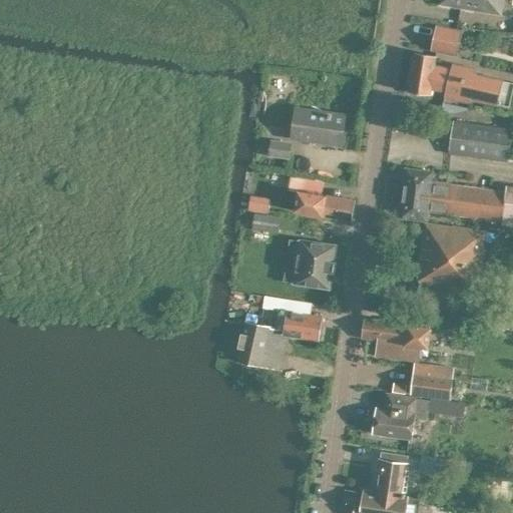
[(439,0),(439,3),(500,12),(501,0),(439,0)]
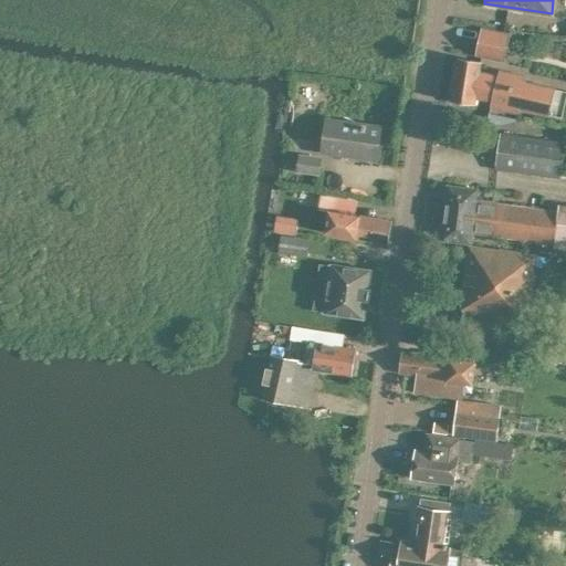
[(474,53),(503,59),(509,32),(480,27),(474,53)]
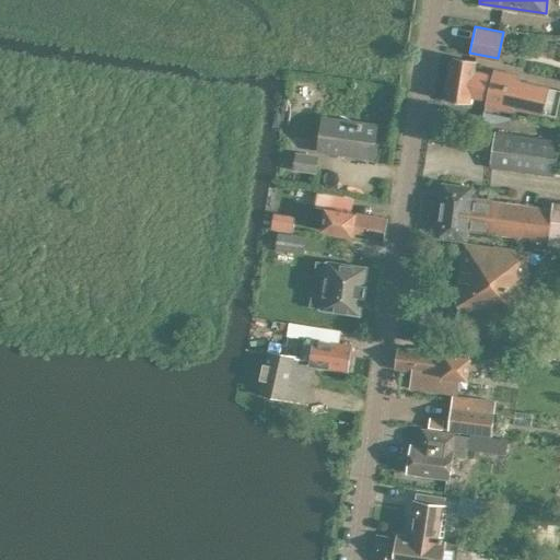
[(447,96),(468,100),(469,94),(486,98),(485,104),(511,109),(512,104),(555,115),(559,92),(559,88),(518,79),(520,74),(505,71),(504,77),(473,69),(475,59),(454,57),(447,96)]
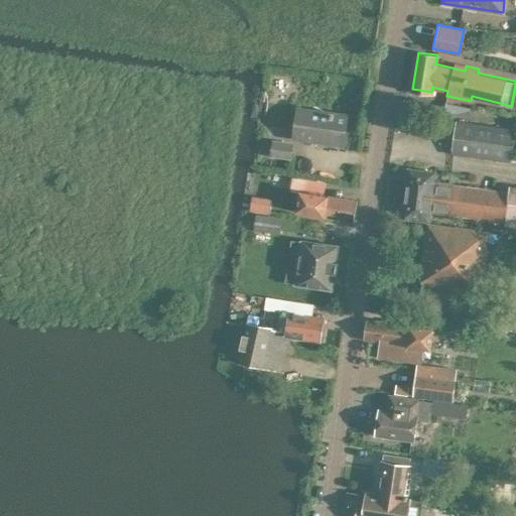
[(292,137),(343,144),(347,114),(296,107),(292,137)]
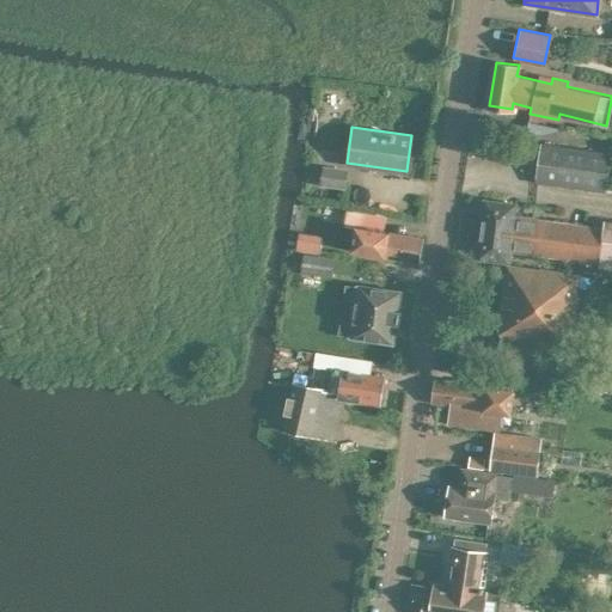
[(534,181),(605,191),(611,153),(539,142),(534,181)]
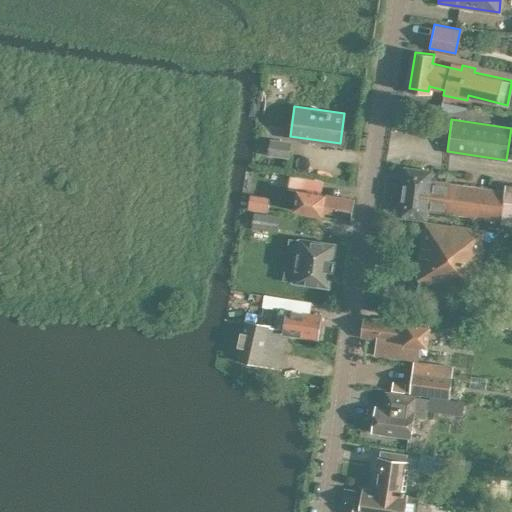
[(268,153),(288,155),(289,142),(270,140),(268,153)]
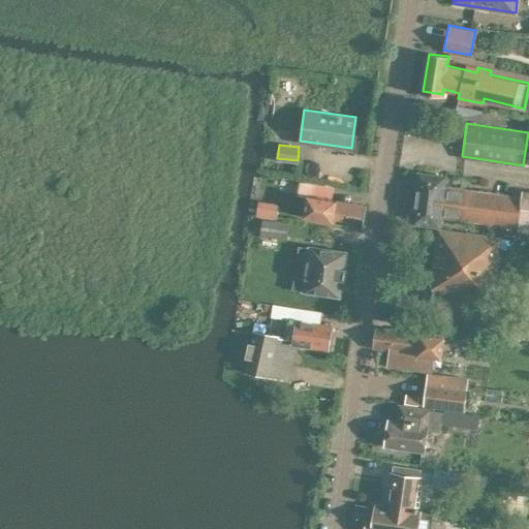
[(528,190),(521,189),(520,195),(443,185),(445,175),(417,172),(410,222),(438,226),(439,216),(517,226),(516,228),(528,229),(528,190)]
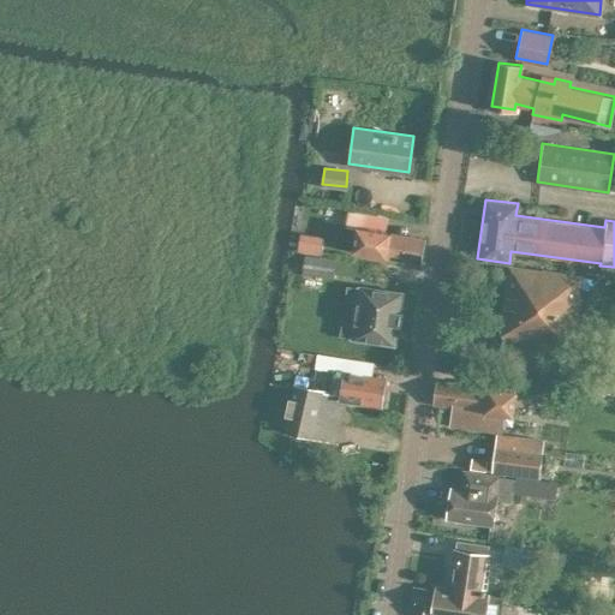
[(356,228),(352,251),(386,256),(418,262),(423,238),(384,232),(387,218),(353,212),(351,227),(356,228)]
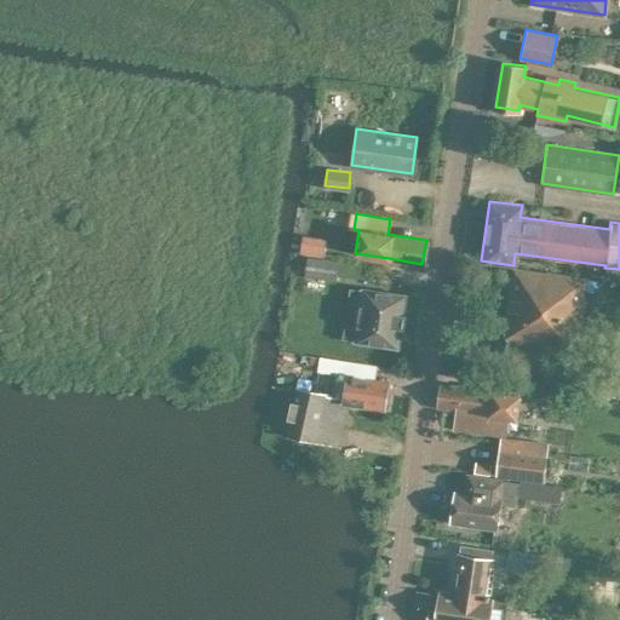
[(309,236),(332,240),(336,220),(311,217),(309,236)]
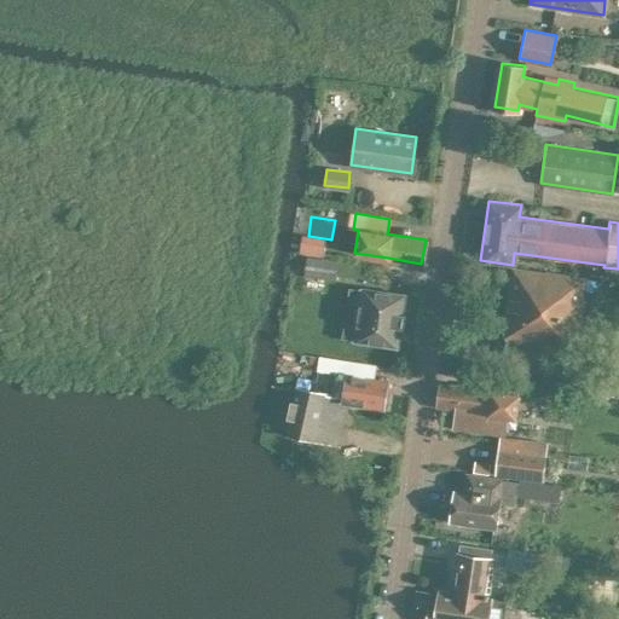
[(324,272),(334,273),(336,260),(307,255),(305,275),(324,277),(324,272)]
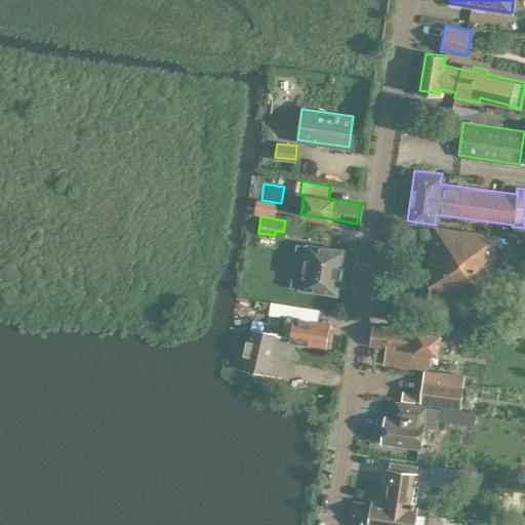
[(429,289),(486,298),(496,235),(434,226),(427,270),(432,271),(429,289)]
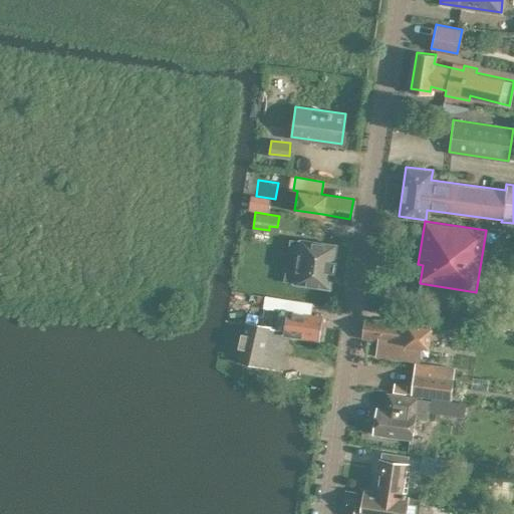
[(291,282),(329,288),(336,244),(298,238),(291,282)]
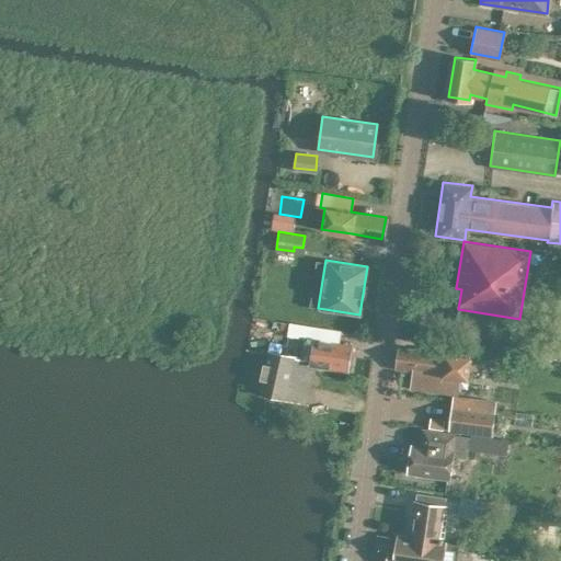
[(317,339),(319,327),(289,322),(286,335),(298,338),(295,355),(265,350),(258,393),(306,403),(313,364),(347,369),(352,345),(317,339)]
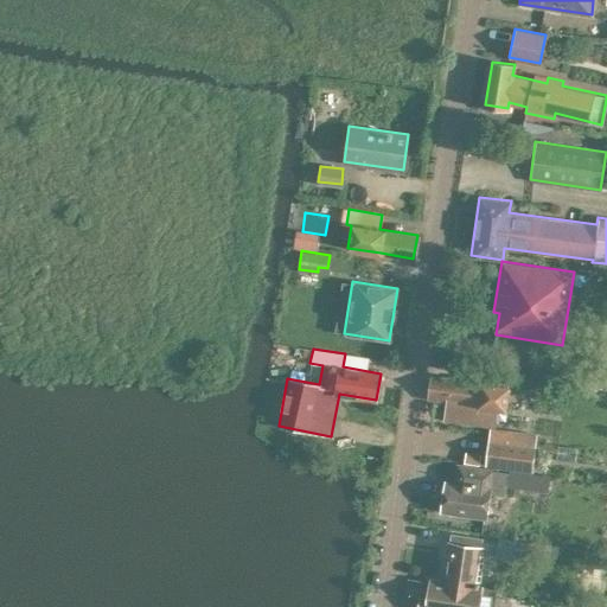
[(592,369),(606,372),(606,359),(594,357),(592,369)]
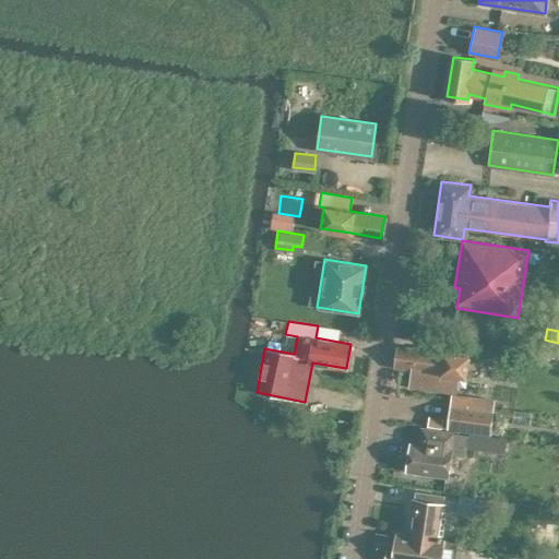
[(407,388),(455,393),(456,384),(465,385),(466,377),(470,354),(396,345),(392,368),(409,370),(407,388)]
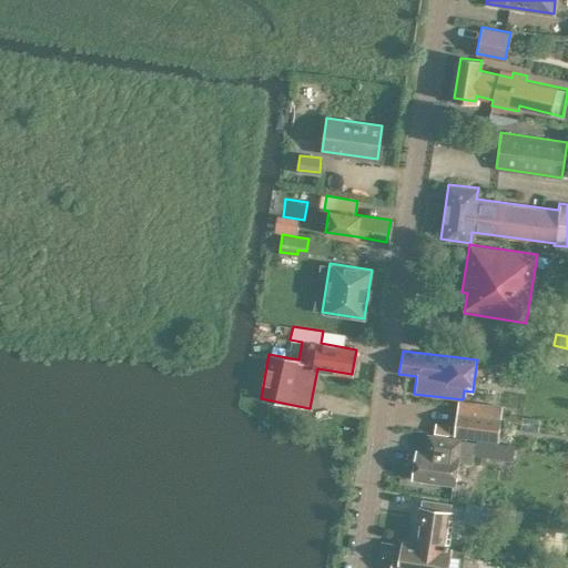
[(454,435),(497,440),(501,413),(457,406),(454,435)]
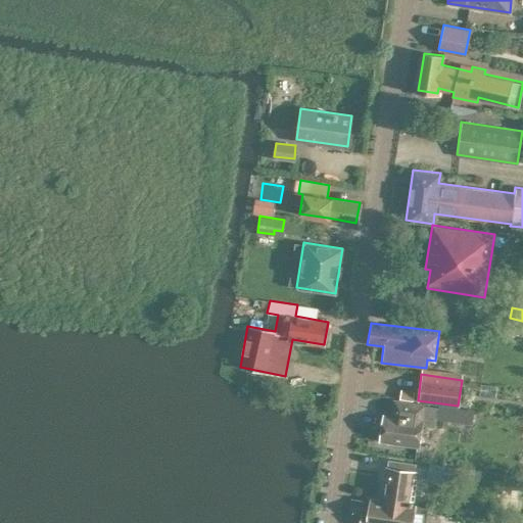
[(379,440),(418,445),(421,424),(433,426),(435,417),(470,422),(472,410),(437,405),(436,406),(393,399),(391,415),(383,414),(379,440)]
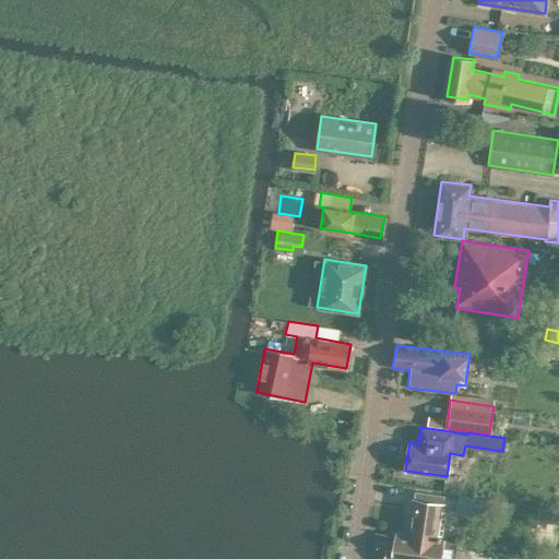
[(483,514),(485,499),(472,497),(470,513),(483,514)]
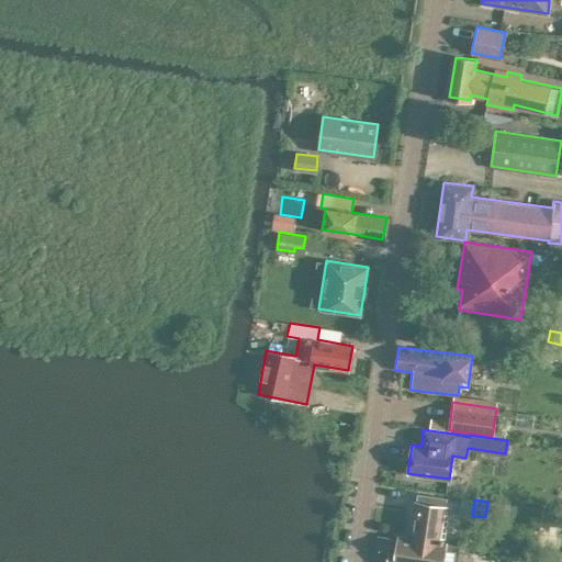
[(445,513),(446,507),(415,503),(409,538),(398,536),(396,553),(390,552),(388,561),(440,561),(445,542),(440,542),(441,537),(445,538),(448,514),(445,513)]
